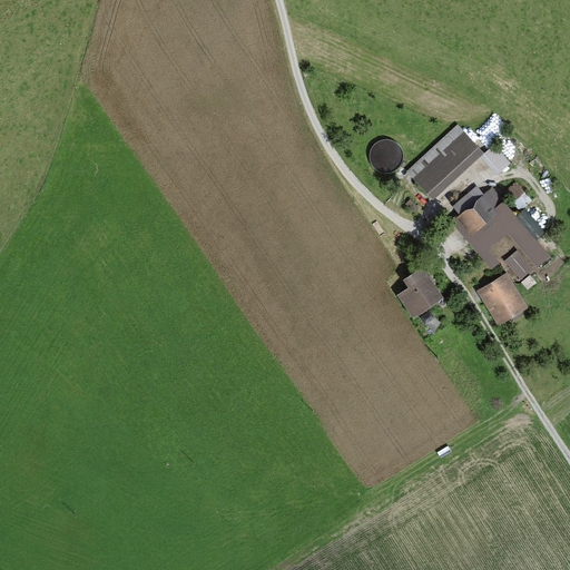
[(478,131),(493,145),(510,124),(494,111),(478,131)]
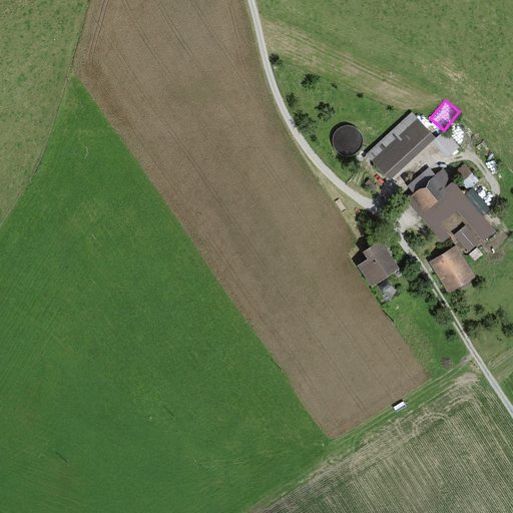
[(413,114),(367,155),(389,180),(435,138),(413,114)]
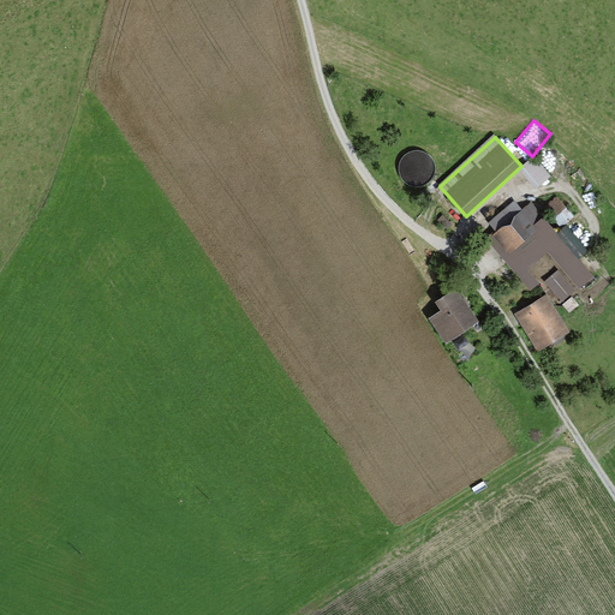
[(541,187),(553,175),(535,156),(523,168),(541,187)]
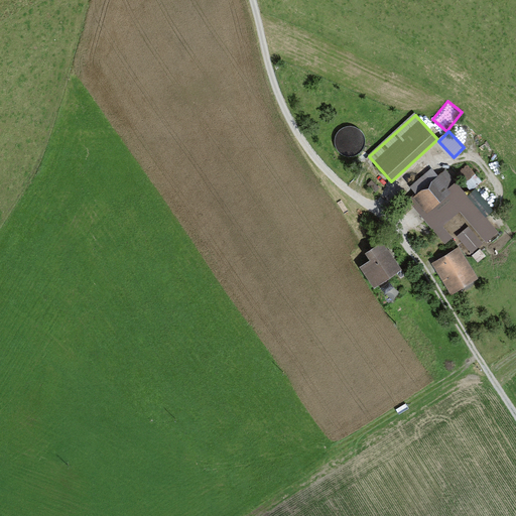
[(478,177),(466,164),(455,174),(467,187),(478,177)]
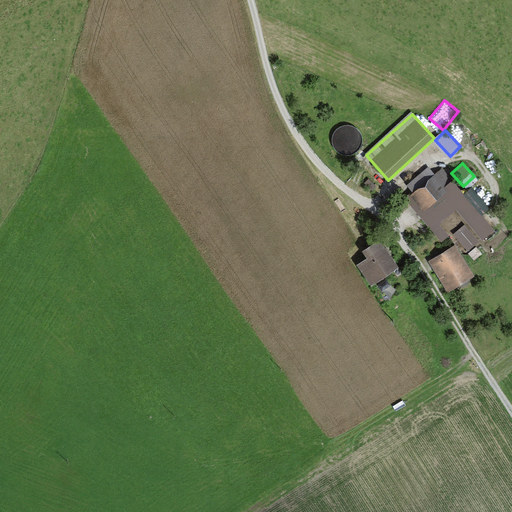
[(403,195),(441,242),(448,236),(437,222),(455,208),(481,241),(494,231),(442,165),(403,195)]
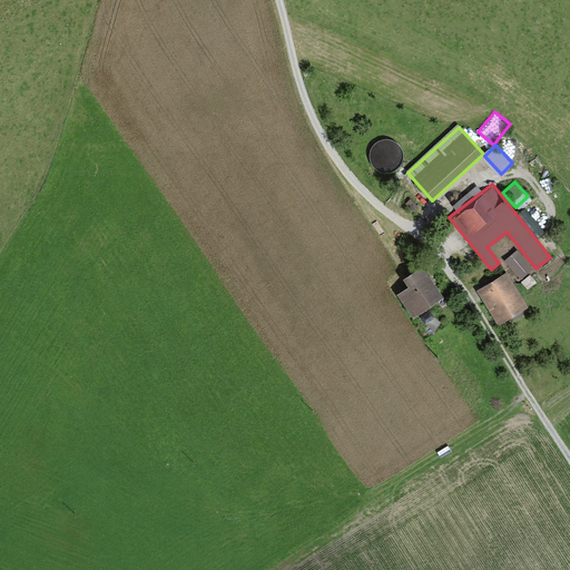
[(516,252),(504,261),(519,279),(531,269),(516,252)]
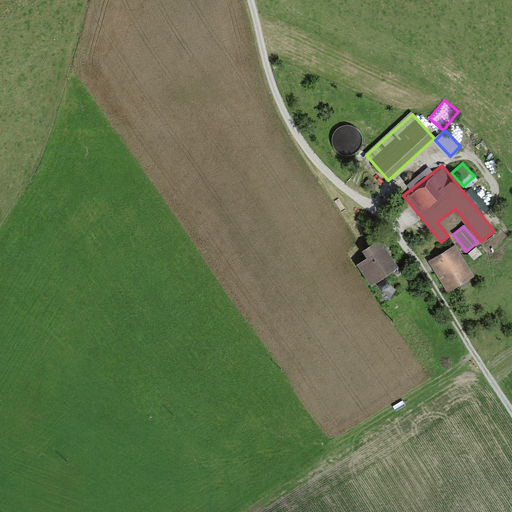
[(356,265),(369,286),(397,269),(379,239),(360,251),(365,259),(356,265)]
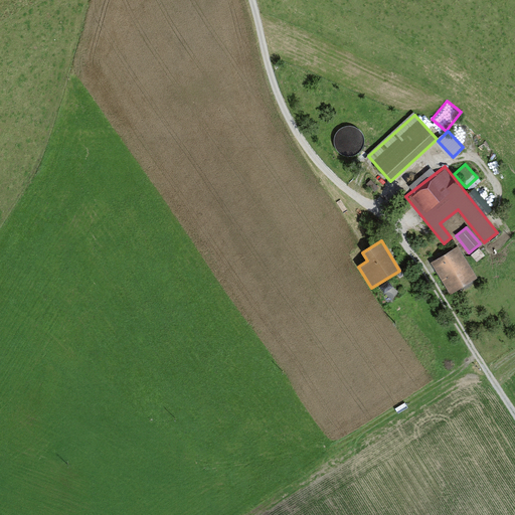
[(457,247),(430,264),(450,296),(477,280),(457,247)]
